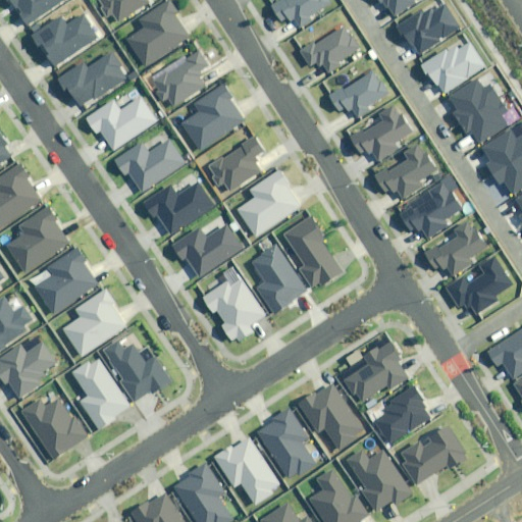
[(25,24),(61,0),(8,0),(12,5),(16,2),(22,11),(18,13),(25,24)]
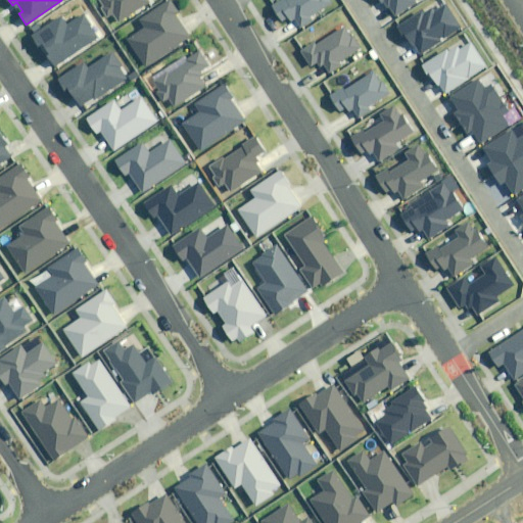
[(96,0),(107,16),(114,12),(120,20),(148,1),(147,0),(96,0)]
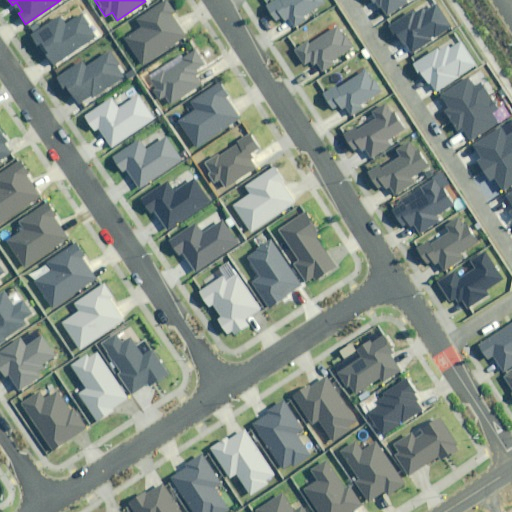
[(276,23),(287,16),(294,26),(305,19),(302,16),(322,3),(320,0),(275,0),(265,7),(276,23)]
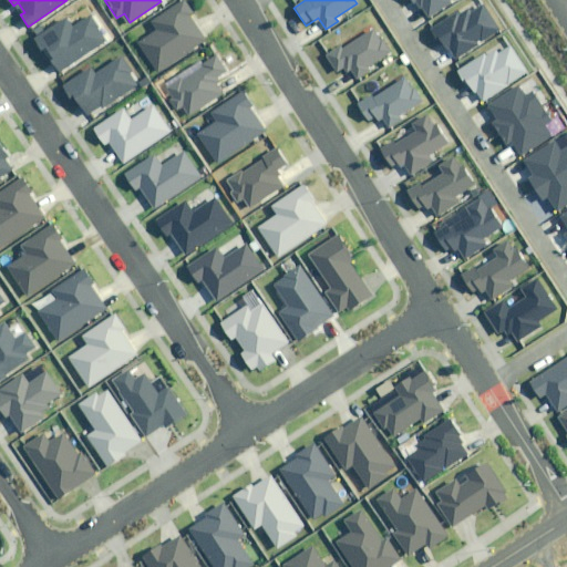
[(412,0),(423,18),(450,0),(412,0)]
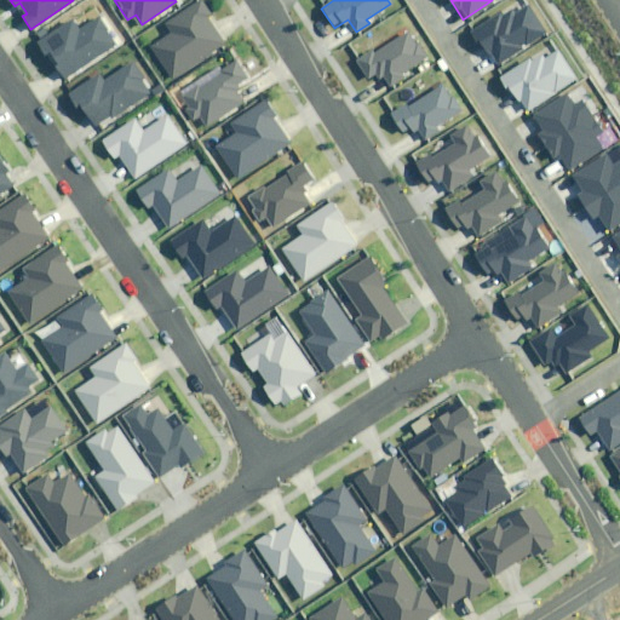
[(227,45),(200,4),(167,24),(173,34),(153,47),(173,79),(212,55),(227,45)]
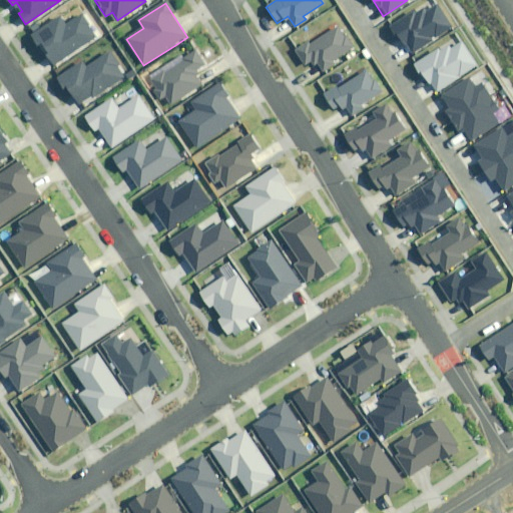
[(415,10),(390,26),(395,35),(398,34),(406,47),(409,45),(414,53),(434,40),(432,38),(453,24),(439,3),(428,10),(426,8),(418,13),(415,10)]
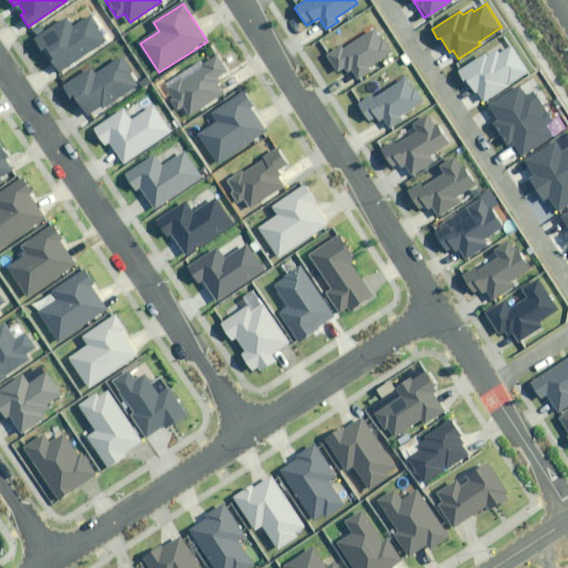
[(57,72),(103,41),(89,18),(72,29),(67,19),(34,40),(42,51),(47,48),(53,58),(49,60),(57,72)]
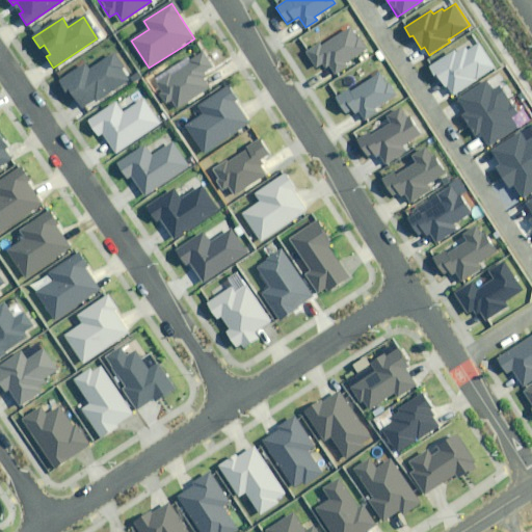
[(338,72),(346,67),(344,63),(365,50),(351,30),(321,50),(320,47),(312,52),(318,63),(328,57),(338,72)]
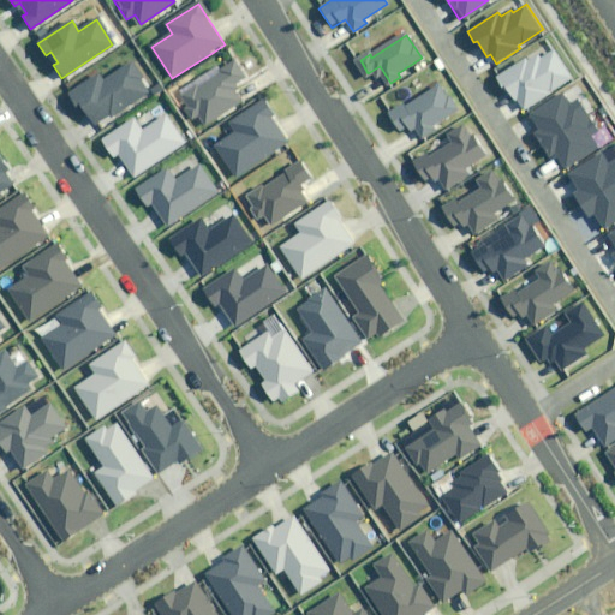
[(525,58),(495,78),(501,89),(506,85),(515,101),(518,100),(524,109),(572,78),(554,51),(541,59),(538,55),(529,63),(525,58)]
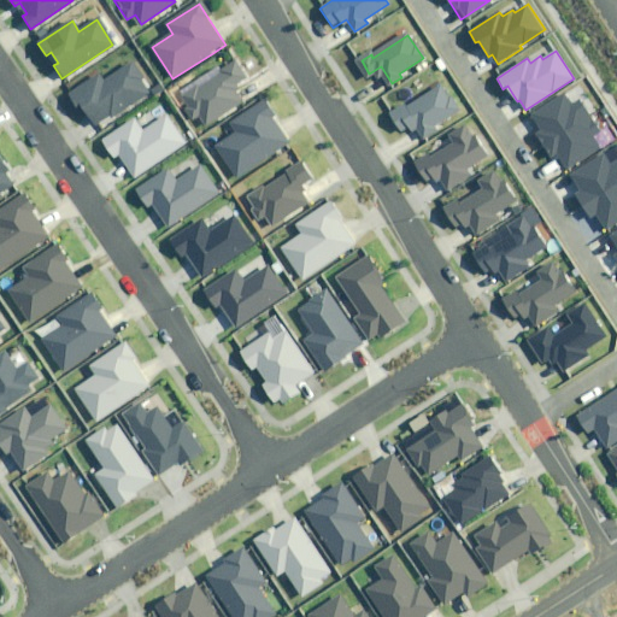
[(152,93),(133,64),(106,82),(101,75),(72,94),(95,130),(152,93)]
